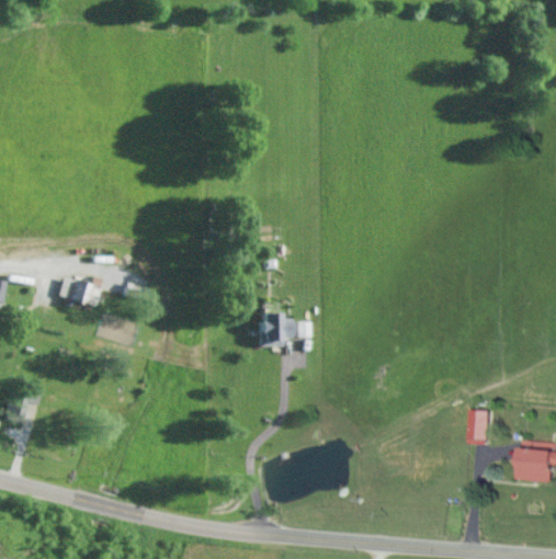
[(99,305),(102,286),(63,280),(59,298),(99,305)]
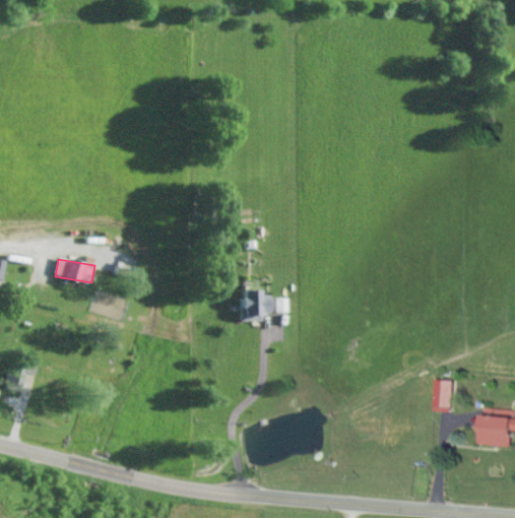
[(271,314),(271,296),(260,296),(259,289),(240,289),(241,321),(262,320),(262,314),(271,314)]
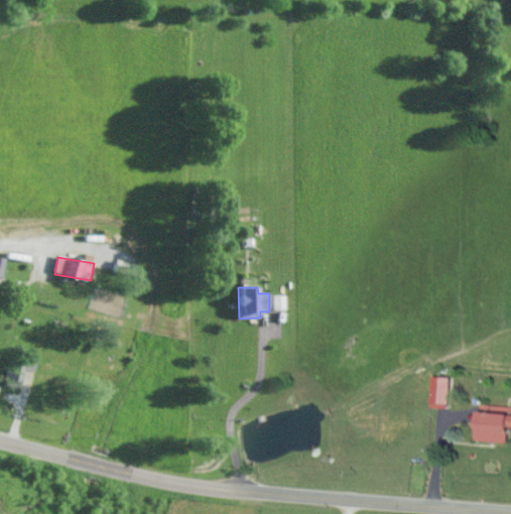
[(6,385),(20,389),(25,371),(34,373),(38,359),(15,352),(6,385)]
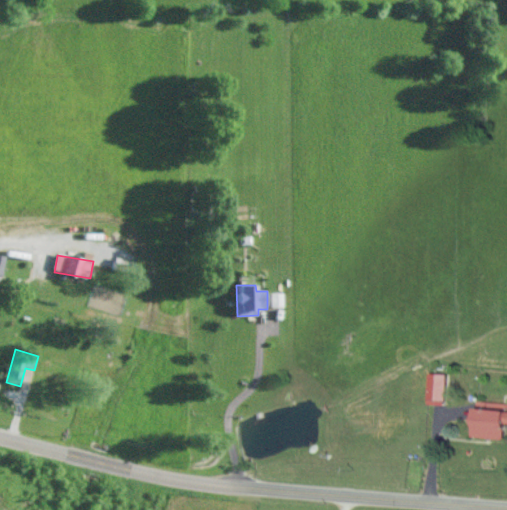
[(450,376),(432,375),(431,401),(449,402),(450,376)]
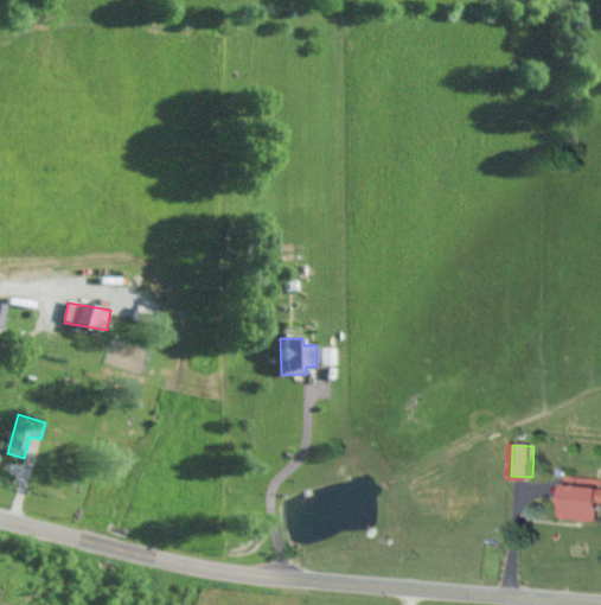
[(564,521),(600,523),(600,483),(567,481),(564,521)]
